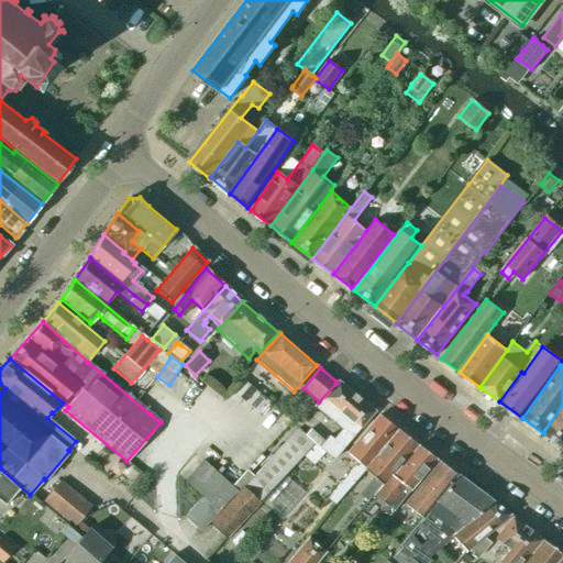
[(319,401),(315,407),(341,429),(333,439),(329,435),(323,441),(319,448),(333,459),(374,411),(338,382),(337,382),(335,384),(319,401)]
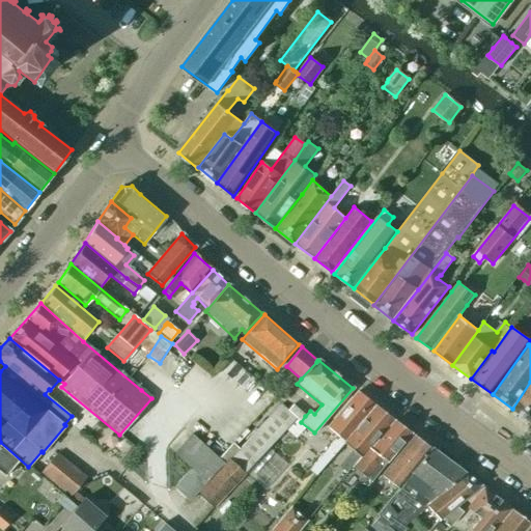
[(244,404),(260,387),(252,379),(235,397),(244,404)]
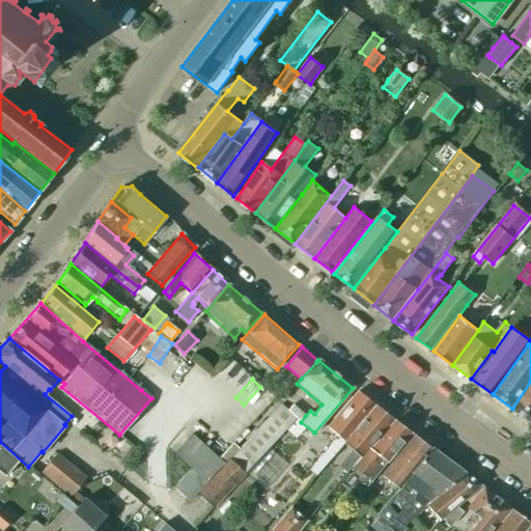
[(530,382),(512,409),(530,422),(530,382)]
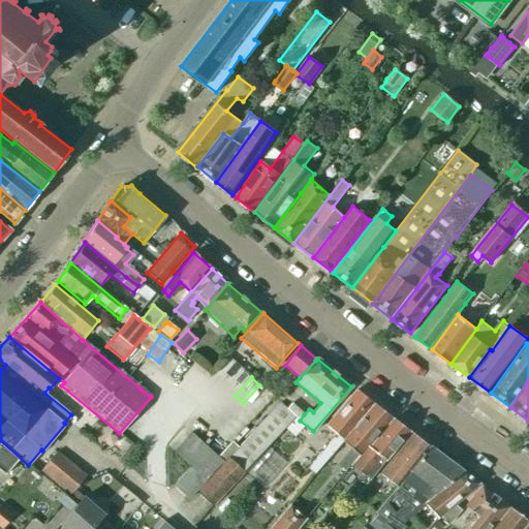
[(343,440),(374,404),(356,390),(325,427),(337,436),(335,439),(333,438),(322,450),(308,468),(314,473),(343,440)]
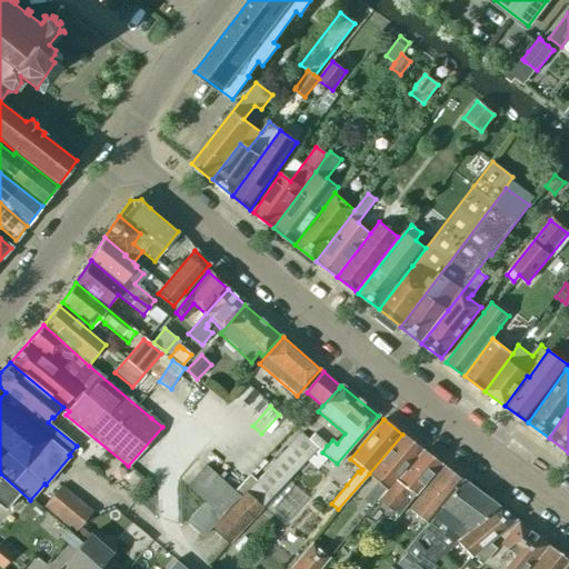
[(246,493),(261,509),(317,450),(300,433),(246,493)]
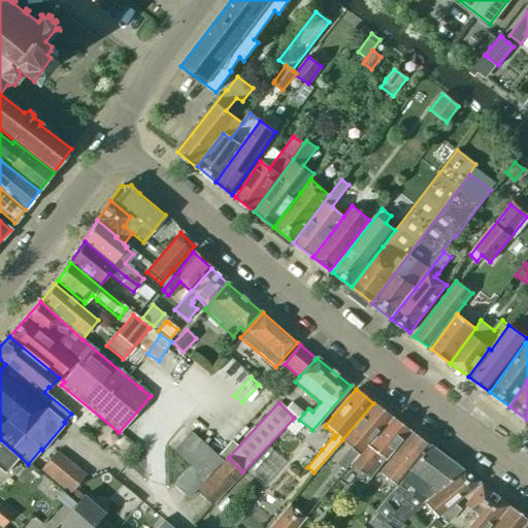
[(290,402),(285,408),(299,420),(303,414),(290,402)]
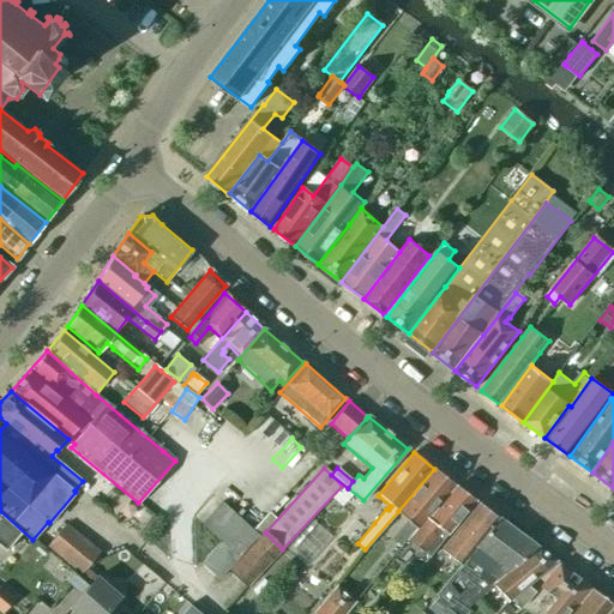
[(434,469),(398,511),(407,518),(391,539),(402,547),(453,483),(434,469)]
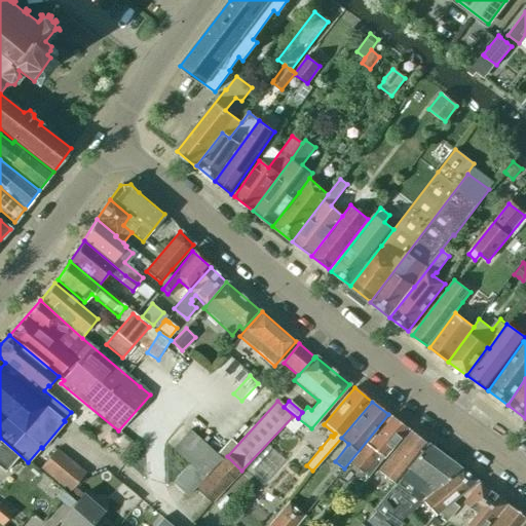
[(407,428),(391,416),(368,446),(366,445),(350,464),(363,475),(368,467),(373,471),(407,428)]
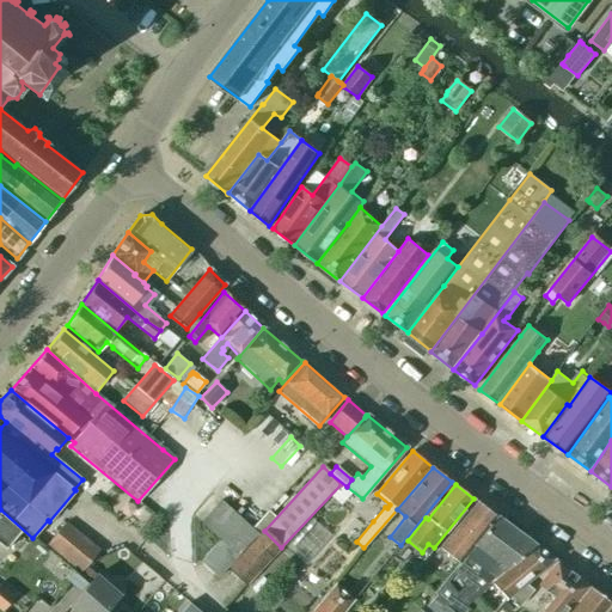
[(201,522),(220,540),(238,557),(257,534),(221,501),(201,522)]
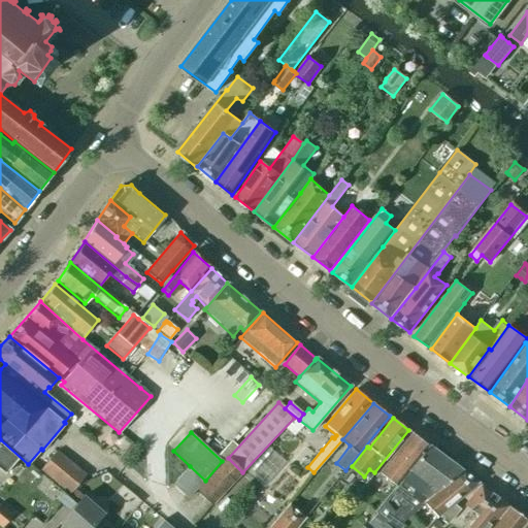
[(409,470),(428,446),(411,432),(380,473),(395,486),(396,487),(409,470)]
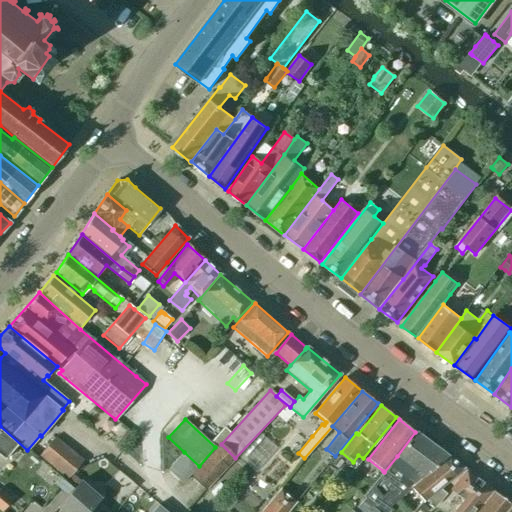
[(0,455),(4,459),(16,445),(0,431),(0,455)]
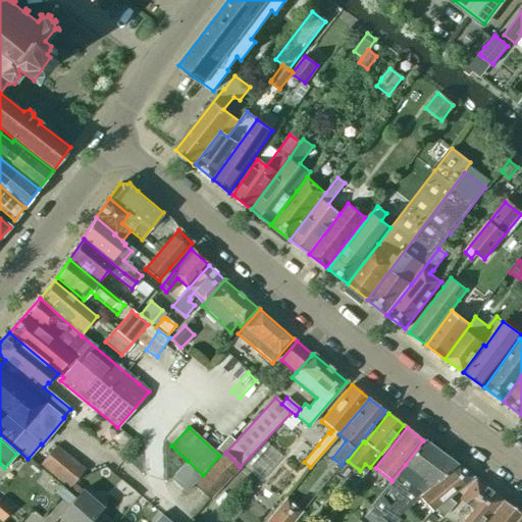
[(399,521),(401,521),(396,516),(408,508),(419,499),(418,497),(457,465),(423,440),(405,465),(392,481),(390,480),(369,506),(372,507),(370,510),(360,521),(399,521)]
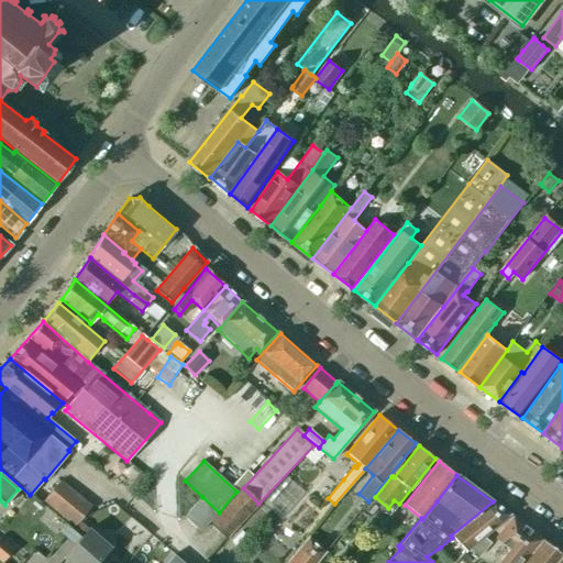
[(91,505),(61,479),(43,501),(74,527),(91,505)]
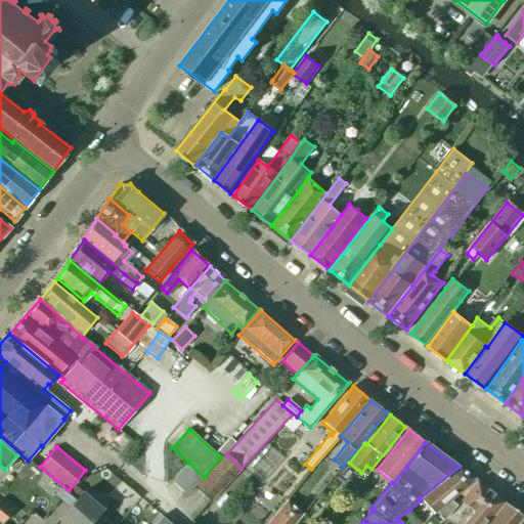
[(209,503),(241,469),(226,454),(195,487),(209,503)]
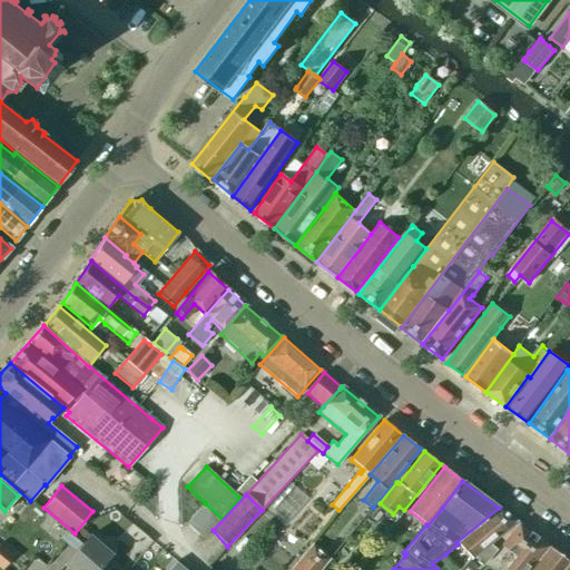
[(203,539),(222,519),(205,503),(186,523),(203,539)]
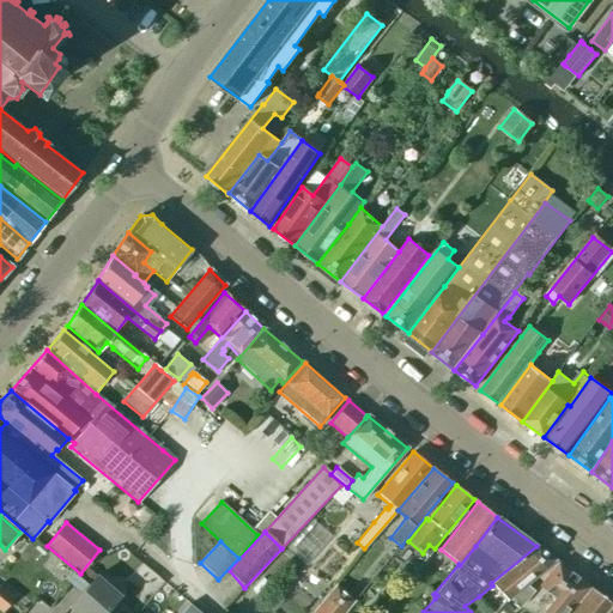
[(536,546),(491,583),(492,586),(507,601),(510,598),(526,586),(554,560),(536,546)]
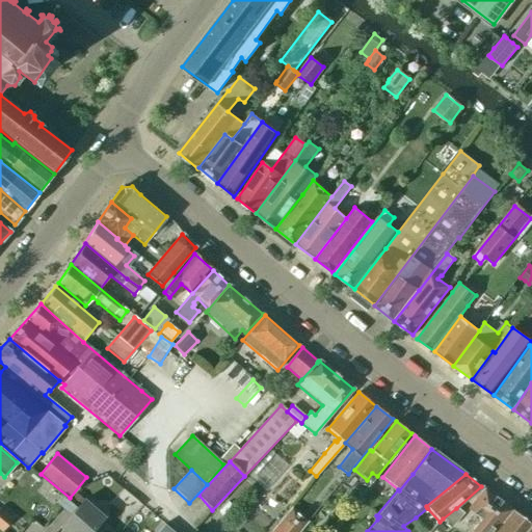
[(130,511),(138,500),(121,487),(112,499),(130,511)]
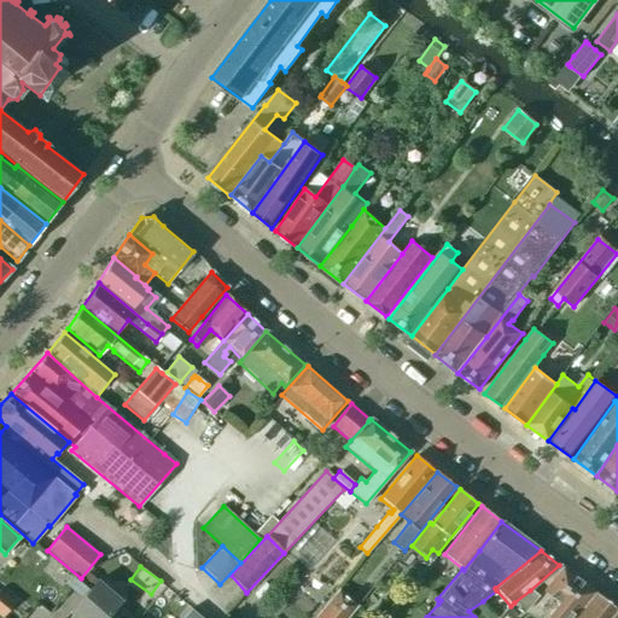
[(573,617),(595,593),(563,567),(543,593),(558,605),(548,617),(549,617),(573,617)]
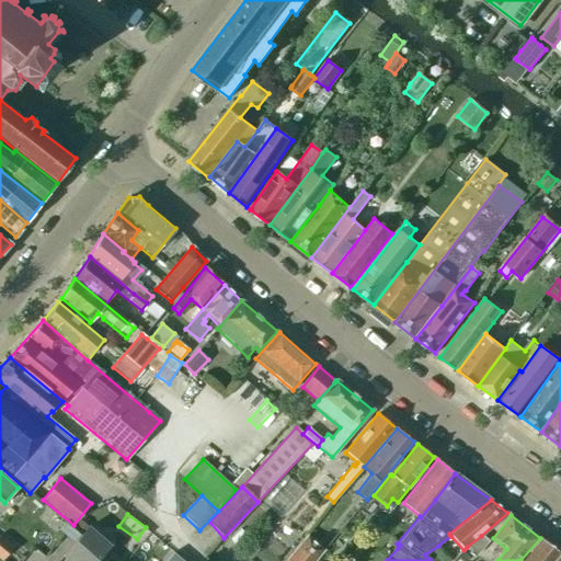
[(98,560),(96,560),(104,550),(83,533),(68,550),(80,560),(98,560)]
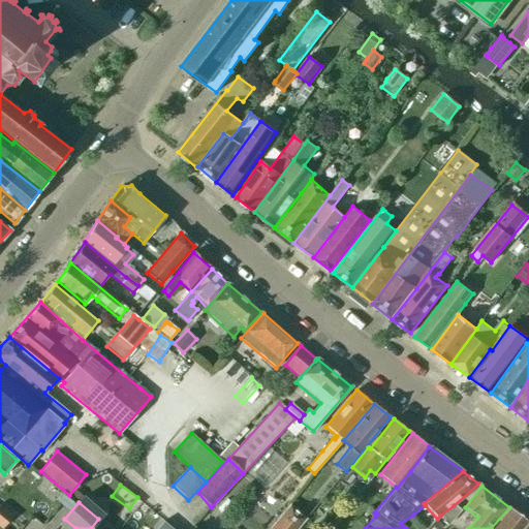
[(148,508),(141,503),(130,517),(137,522),(148,508)]
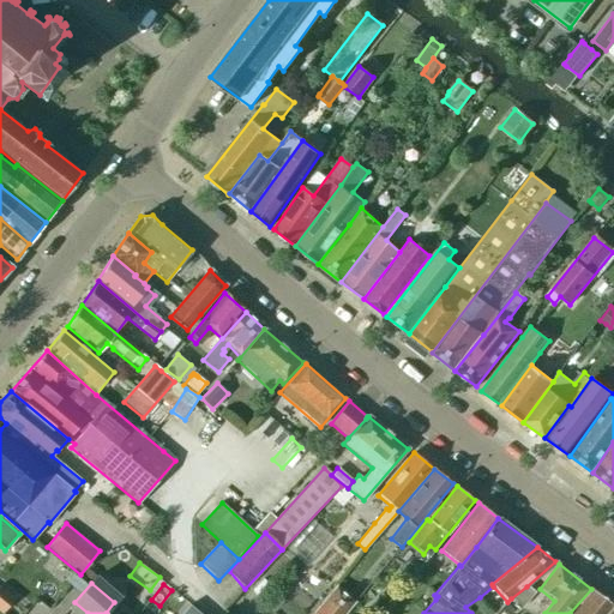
[(0,611),(1,613),(13,599),(0,587),(0,611)]
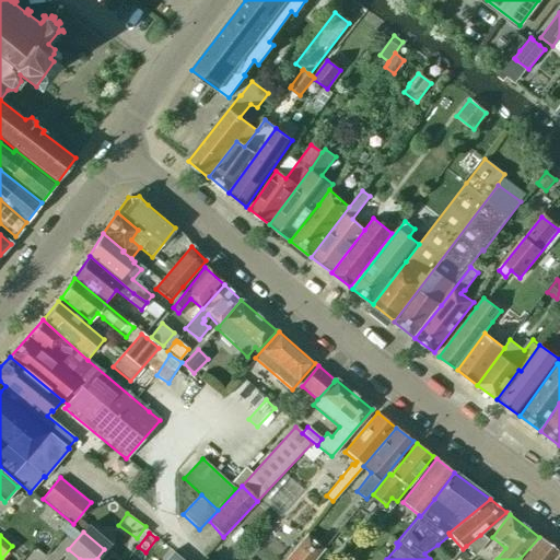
[(480,535),(466,546),(476,555),(488,541),(480,535)]
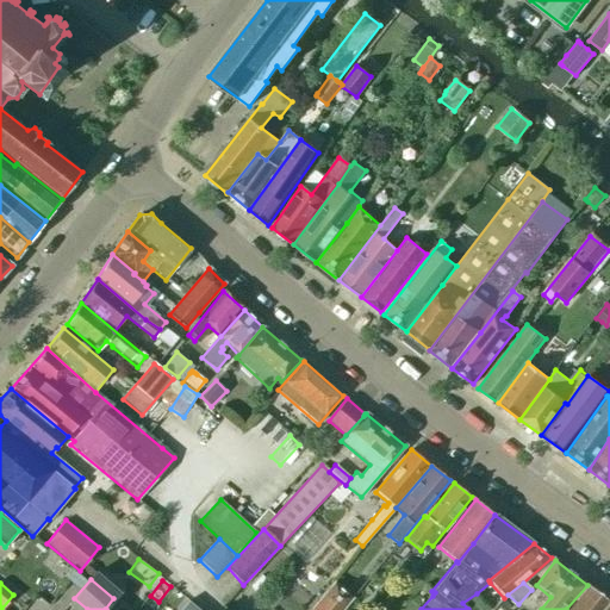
[(332,584),(311,609),(341,609),(350,598),(332,584)]
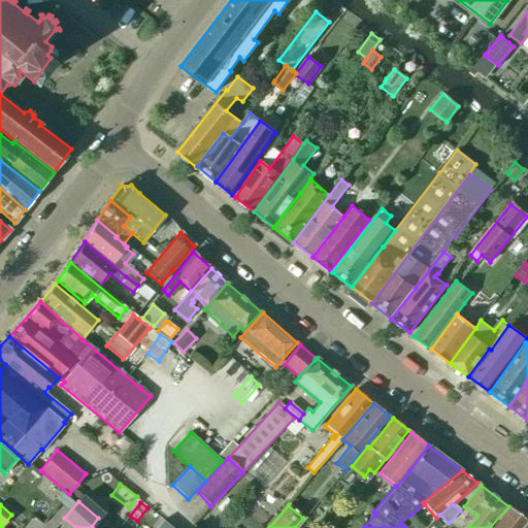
[(490,527),(521,527),(527,521),(508,506),(490,527)]
